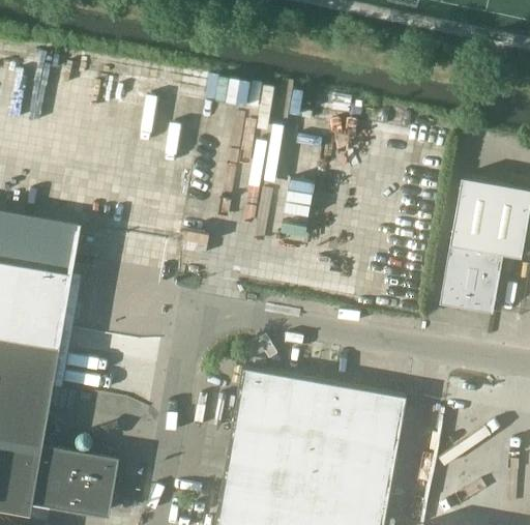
[(450,244),(440,305),(493,315),(503,256),(522,260),(529,211),(529,191),(462,179),(450,244)]
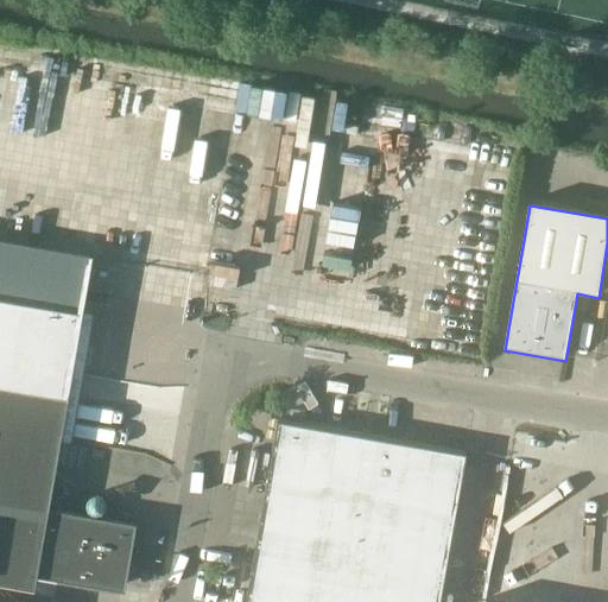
[(0,582),(32,588),(35,575),(122,590),(133,530),(100,524),(101,514),(102,513),(103,512),(105,511),(105,508),(105,507),(105,506),(105,504),(103,502),(102,501),(101,501),(100,500),(99,500),(97,500),(96,500),(94,500),(93,501),(92,502),(92,504),(90,505),(90,506),(90,507),(90,509),(90,511),(92,512),(89,523),(46,514),(70,379),(70,378),(71,373),(81,319),(90,260),(0,244),(0,582)]
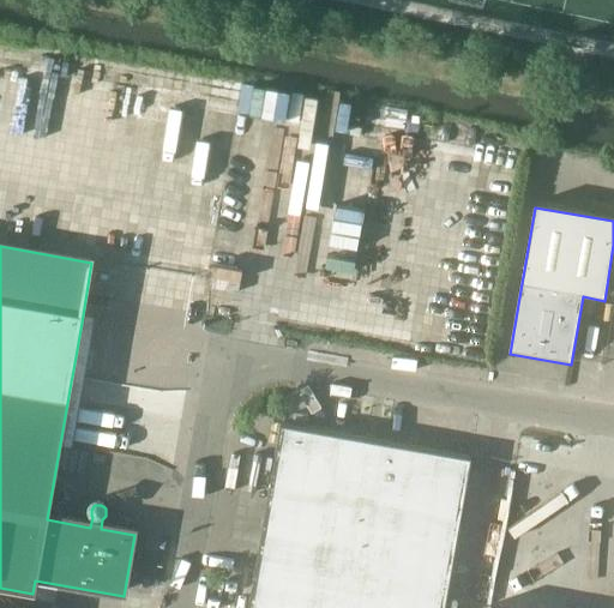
[(308,422),(295,420),(293,428),(307,431),(308,422)]
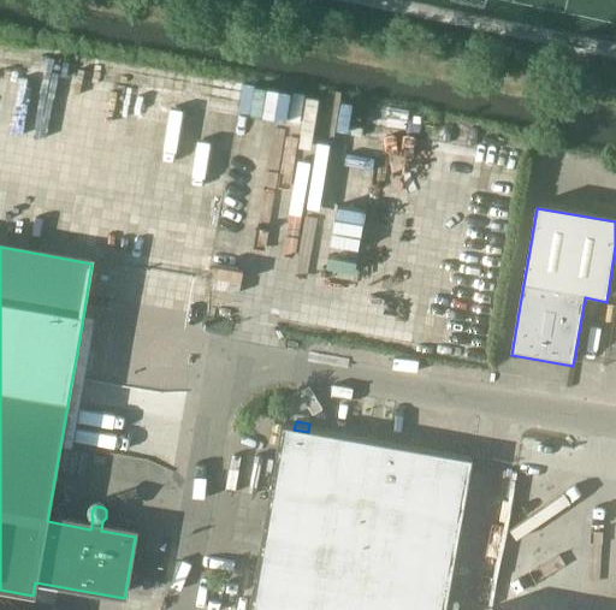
[(378,446),(282,430),(260,556),(355,573),(378,446)]
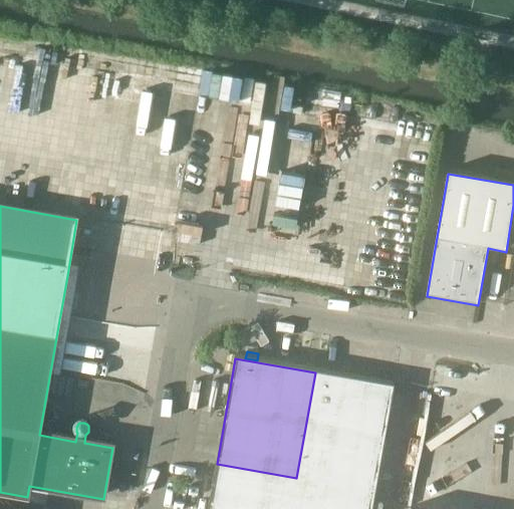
[(372,508),(395,387),(315,372),(296,478),(290,508),(372,508)]
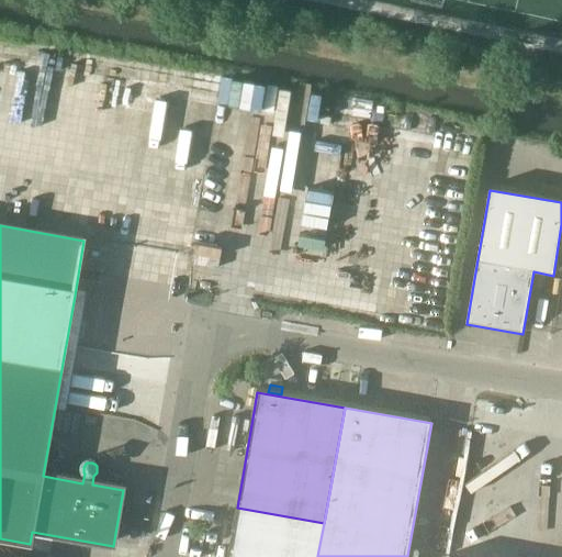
[(317,556),(324,523),(237,508),(227,556),(317,556)]
